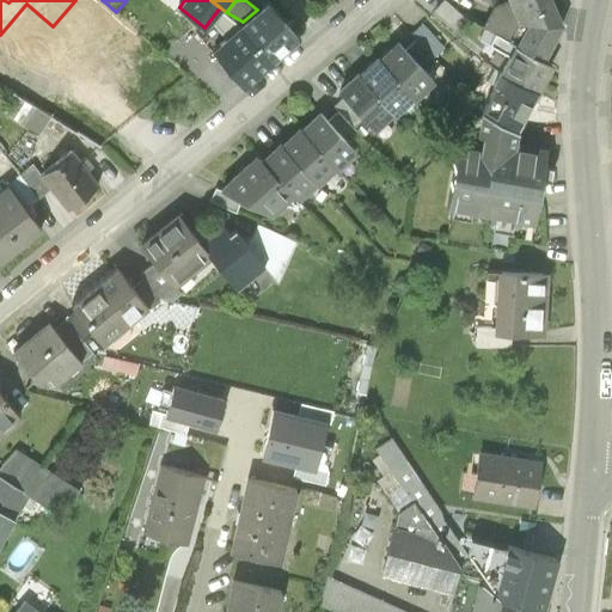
[(301,36),(270,0),(268,0),(257,10),(243,22),(274,60),(301,36)]
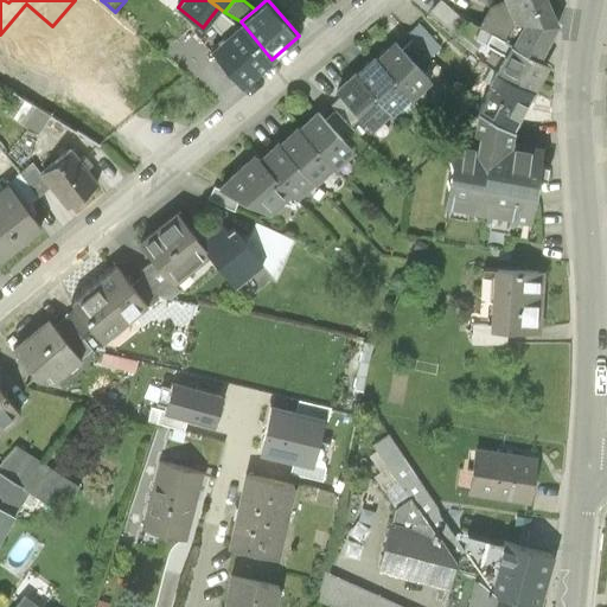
[(442,0),(433,11),(454,31),(464,20),(442,0)]
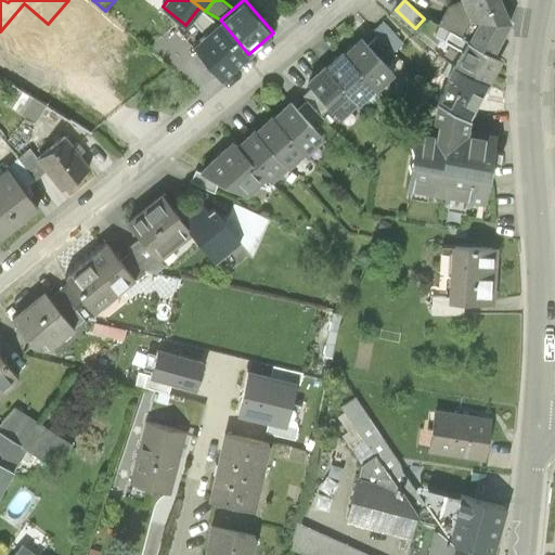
[(474,20),(464,0),(459,0),(448,5),(439,23),(441,25),(465,35),(474,20)]
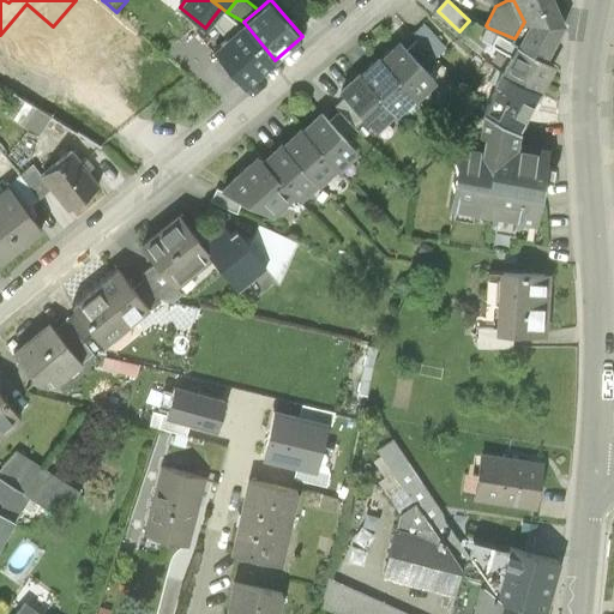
[(513,0),(524,22),(515,38),(548,58),(570,22),(559,0),(513,0)]
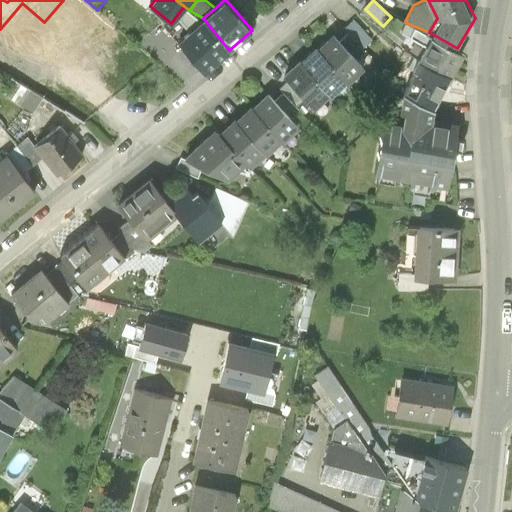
[(177,15),(193,27),(203,18),(189,10),(184,6),(177,15)]
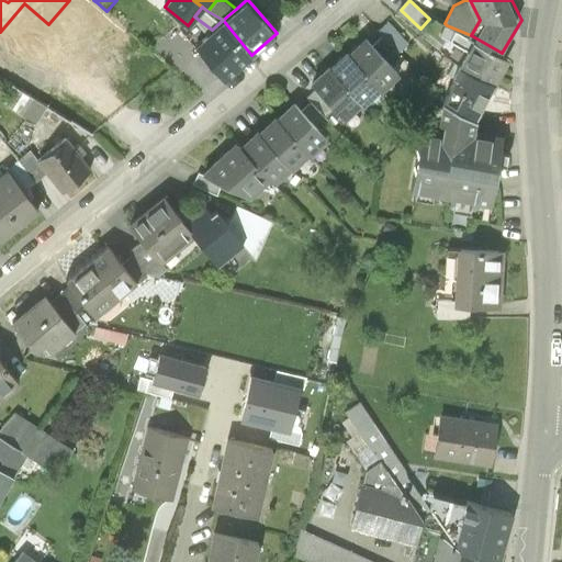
[(251,55),(223,20),(212,30),(197,43),(225,77),(251,55)]
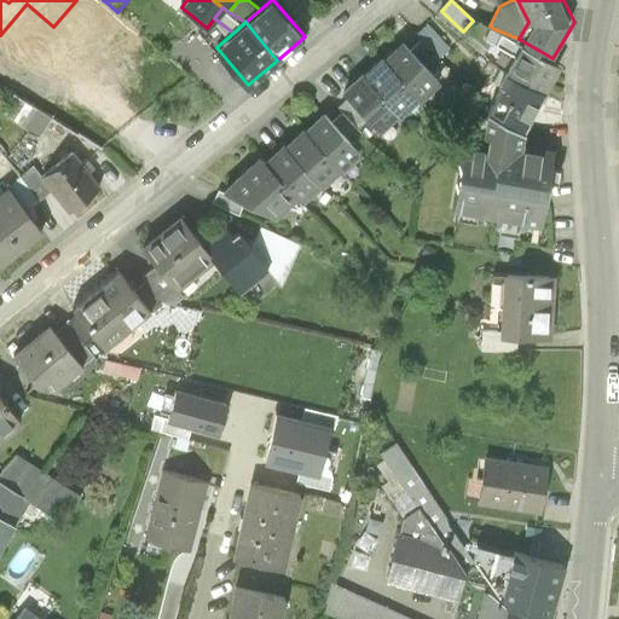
[(412,35),(420,42),(435,61),(446,50),(424,24),(412,35)]
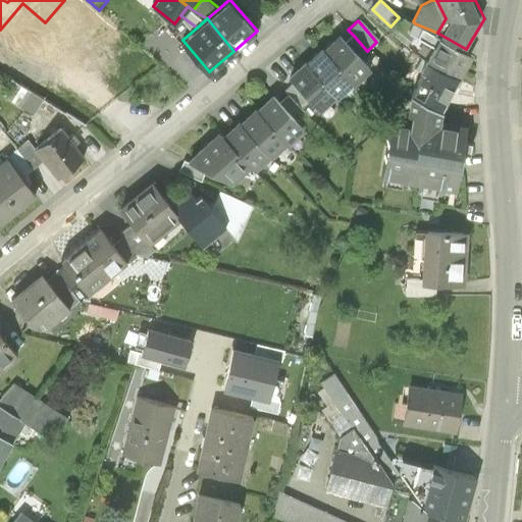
[(475,54),(466,49),(437,33),(415,23),(410,33),(435,47),(429,57),(463,75),(475,54)]
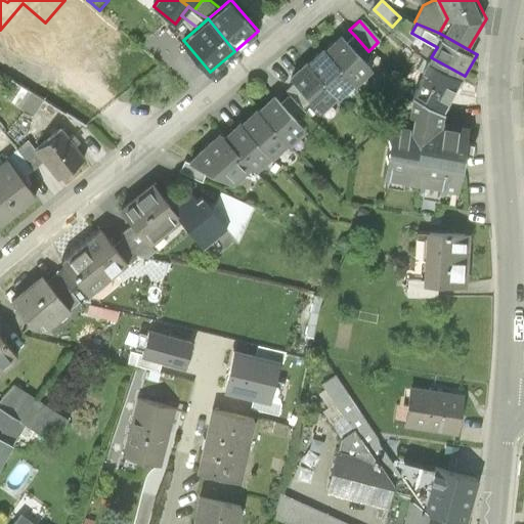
[(355,36),(347,43),(363,60),(370,53),(368,51),(355,36)]
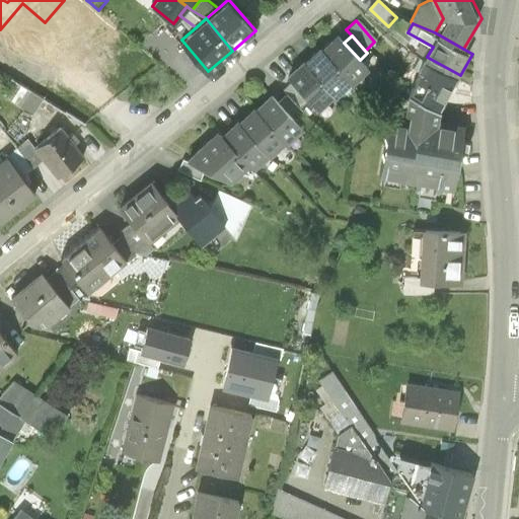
[(340,39),(323,55),(351,83),(353,85),(370,70),(360,60),(344,43),(340,39)]
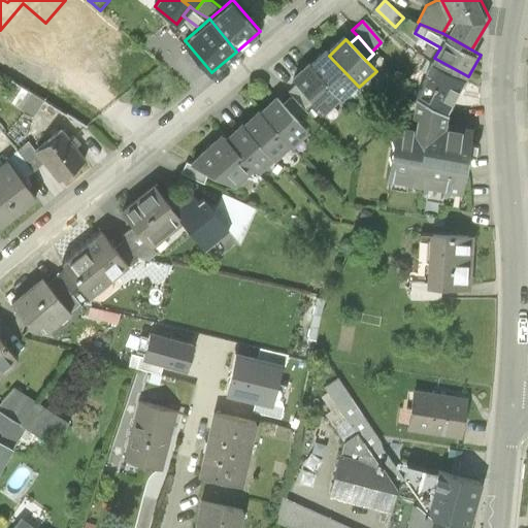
[(327,53),(311,67),(337,95),(341,99),(357,85),(329,56),(327,53)]
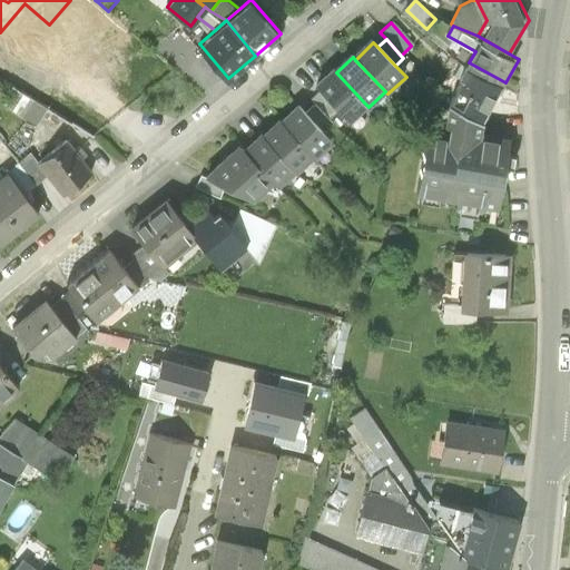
[(505,82),(469,62),(467,66),(460,62),(454,74),(462,78),(449,101),(452,104),(484,121),(505,82)]
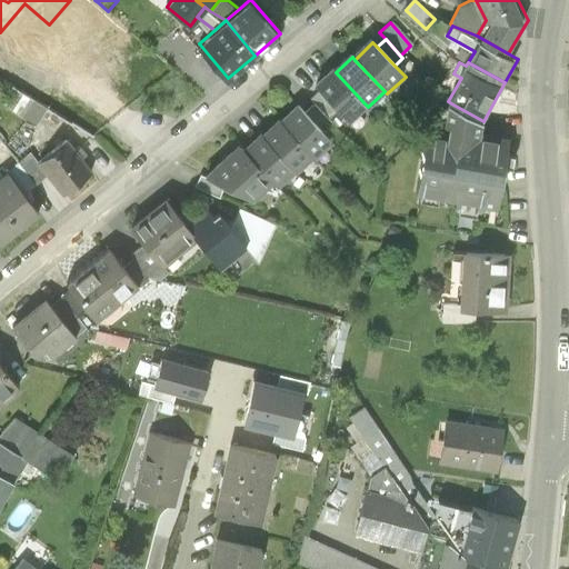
[(333,70),(316,87),(318,90),(337,110),(346,119),(363,102),(336,72),(333,70)]
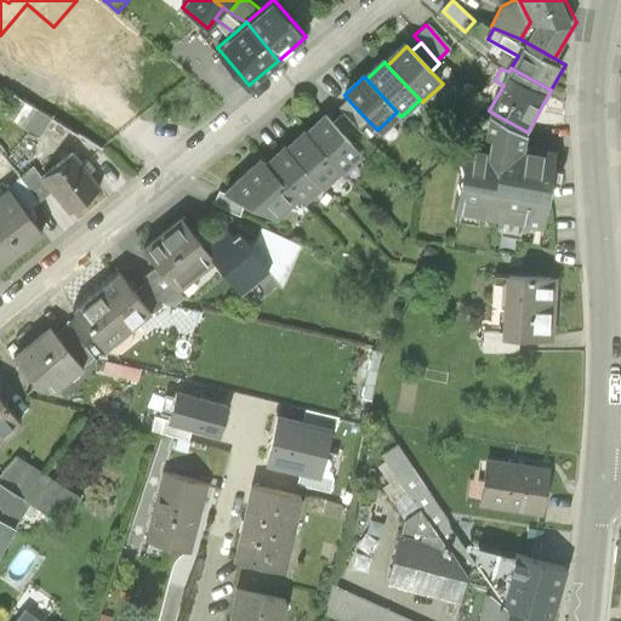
[(368,120),(347,98),(336,108),(342,114),(357,130),(368,120)]
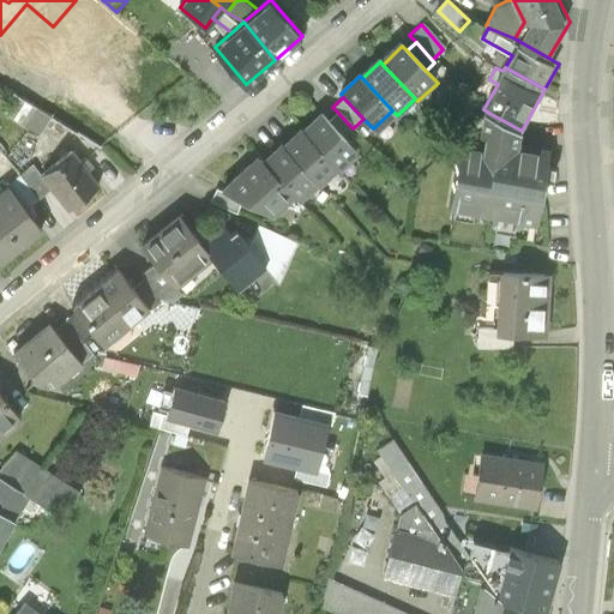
[(13,119),(40,134),(50,114),(25,98),(13,119)]
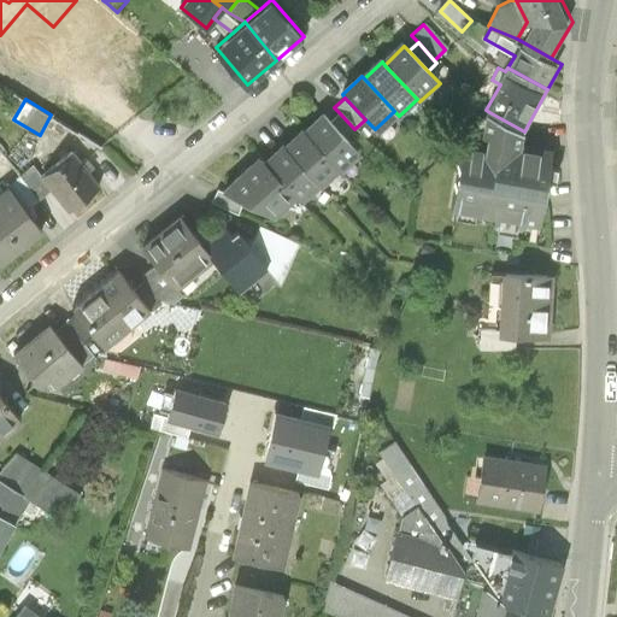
[(524,131),(489,112),(485,134),(491,136),(489,141),(464,136),(452,207),(542,227),(557,151),(522,144),(524,131)]
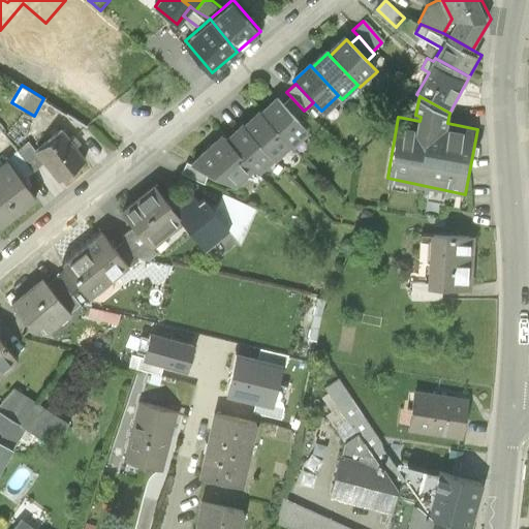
[(291,97),(283,104),(299,123),(308,116),(304,111),(291,97)]
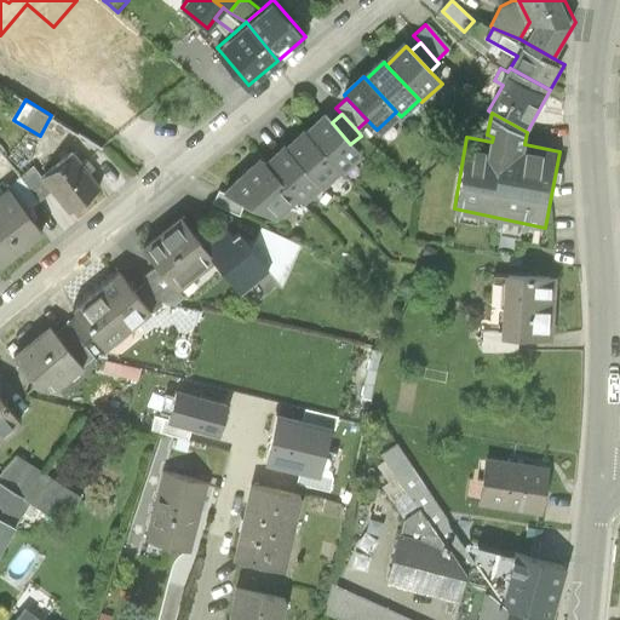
[(327,118),(308,135),(340,172),(343,174),(362,158),(350,144),(332,122),(327,118)]
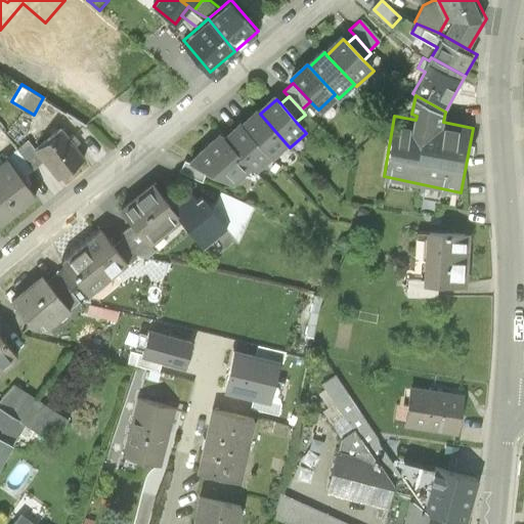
[(259,112),(244,125),(271,157),(272,159),(288,145),(260,114),(259,112)]
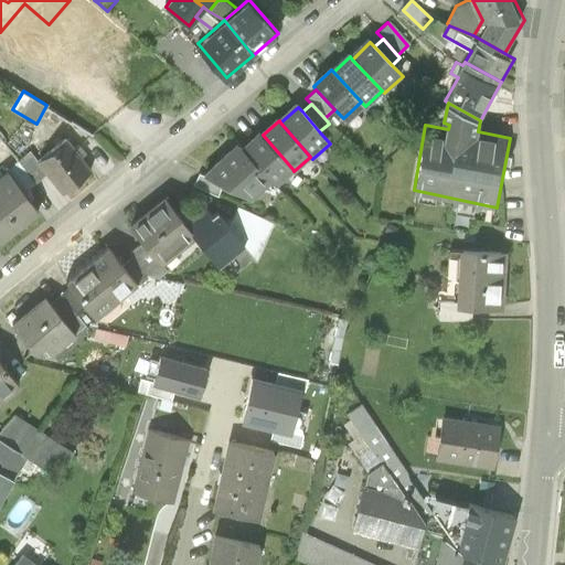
[(260,132),(243,147),(270,180),(275,184),(292,169),(263,135),(260,132)]
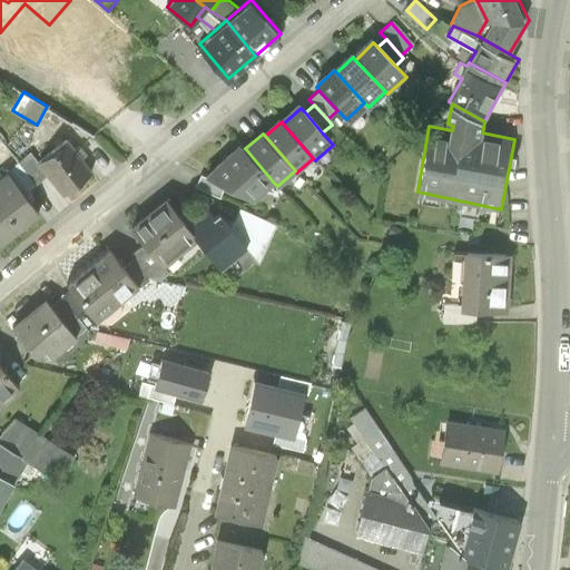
[(69,138),(38,161),(48,175),(64,194),(94,169),(69,138)]
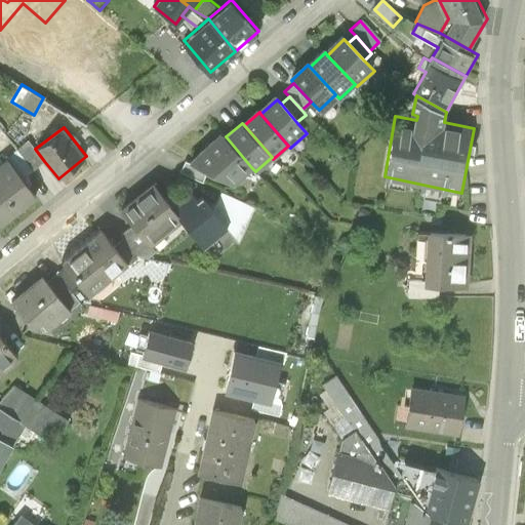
[(226,136),(223,133),(189,164),(207,172),(232,184),(251,167),(226,136)]
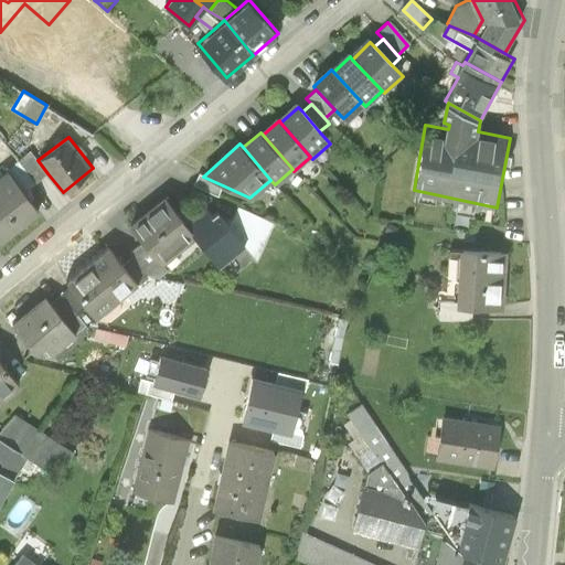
[(20,160),(9,169),(25,190),(48,173),(38,160),(32,151),(20,160)]
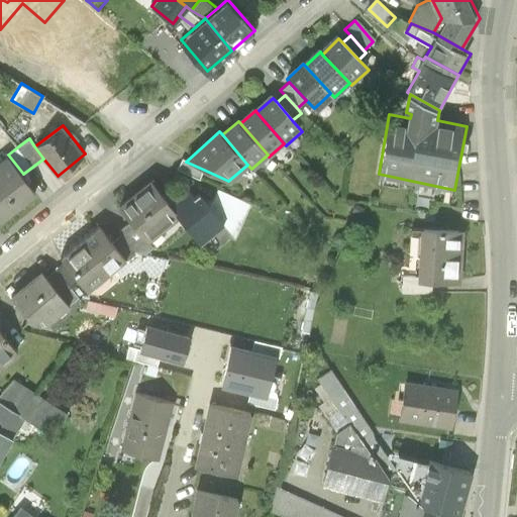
[(8,154),(0,160),(0,218),(37,192),(23,174),(8,154)]
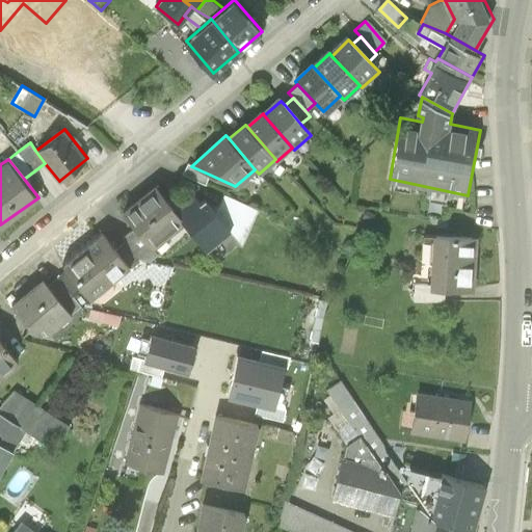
[(205,184),(210,175),(191,166),(186,163),(182,174),(205,184)]
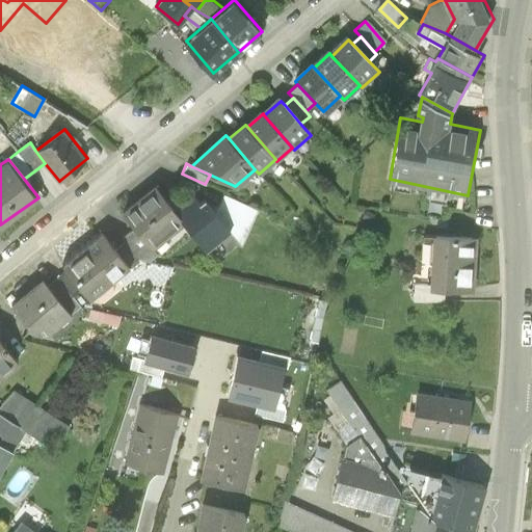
[(138,201),(167,237),(184,224),(175,211),(155,187),(138,201)]
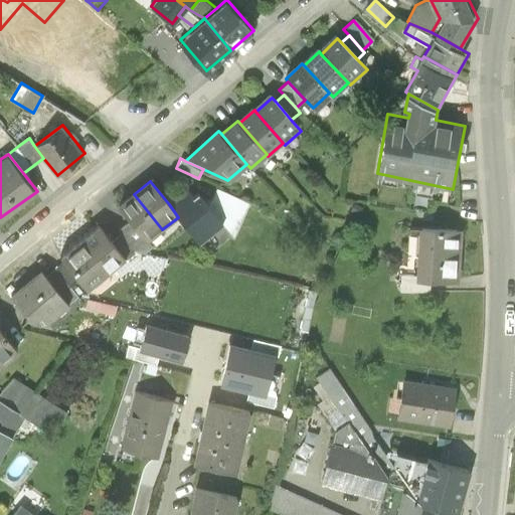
[(211,198),(205,203),(221,224),(232,239),(249,203),(216,188),(211,198)]
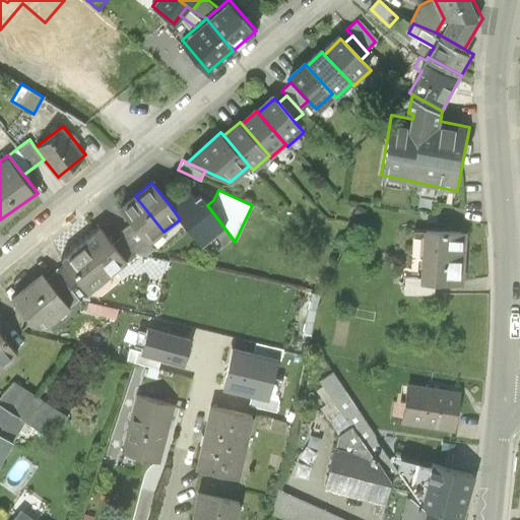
[(190,192),(171,206),(180,219),(199,245),(223,226),(207,205),(200,196),(195,199),(190,192)]
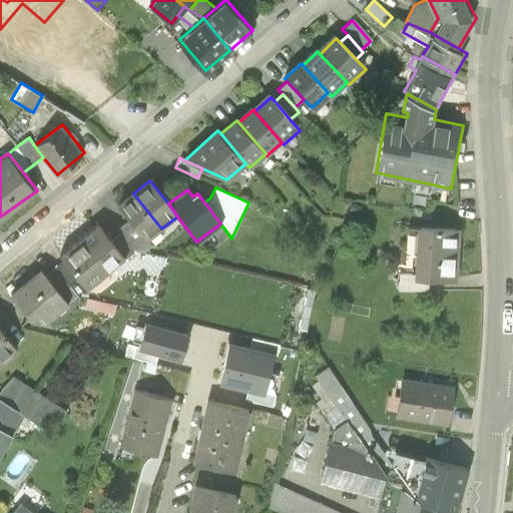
[(161,228),(133,193),(118,205),(129,219),(145,240),(161,228)]
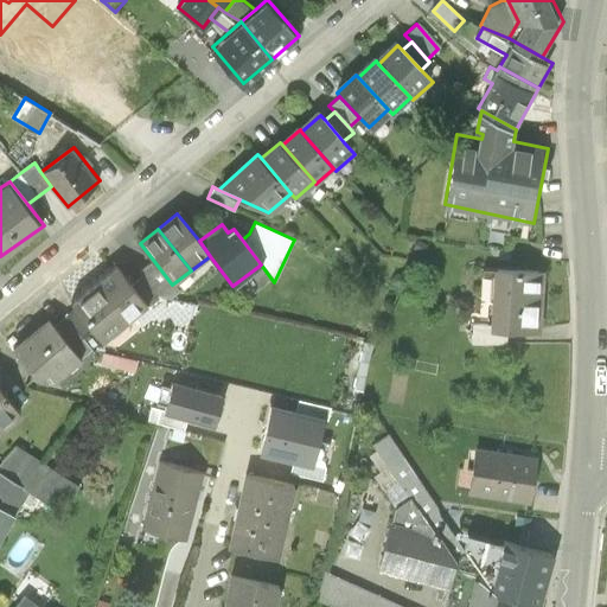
[(428,243),(417,238),(414,247),(425,253),(428,243)]
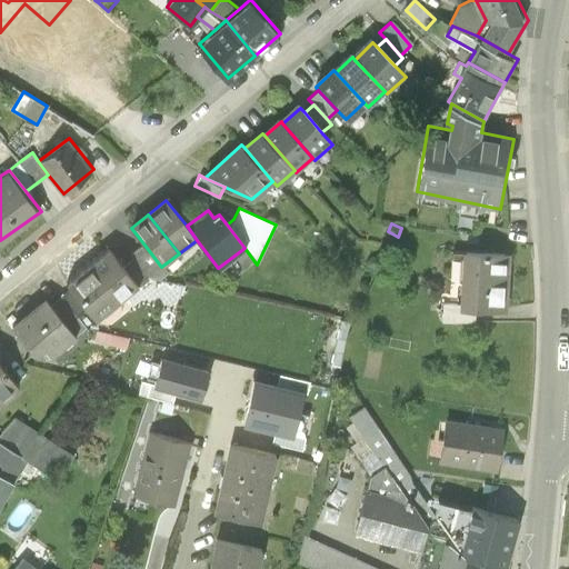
[(161,267),(143,243),(130,253),(133,259),(149,278),(159,280),(167,273),(161,267)]
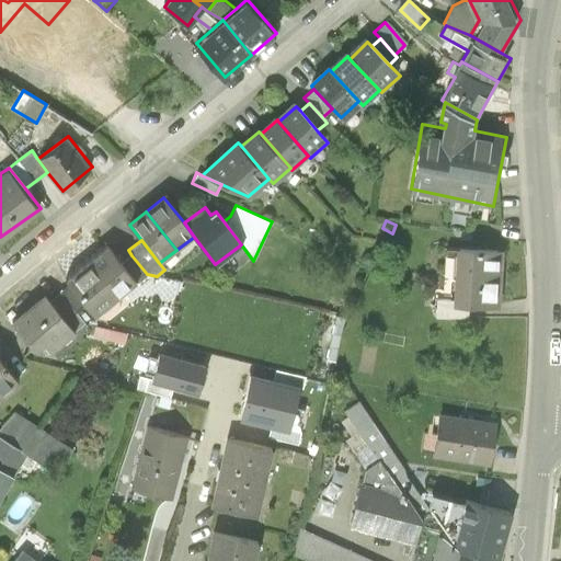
[(109,244),(66,278),(70,283),(87,304),(95,316),(138,282),(123,262),(109,244)]
